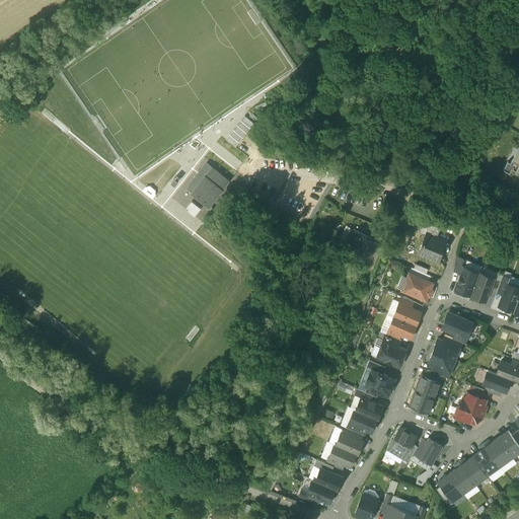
[(241,146),(253,152),(258,143),(246,136),(241,146)]
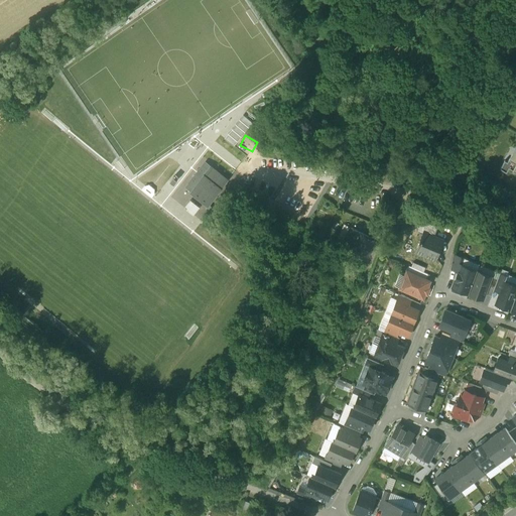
[(515,147),(507,163),(505,161),(500,169),(506,173),(509,168),(515,172),(515,147)]
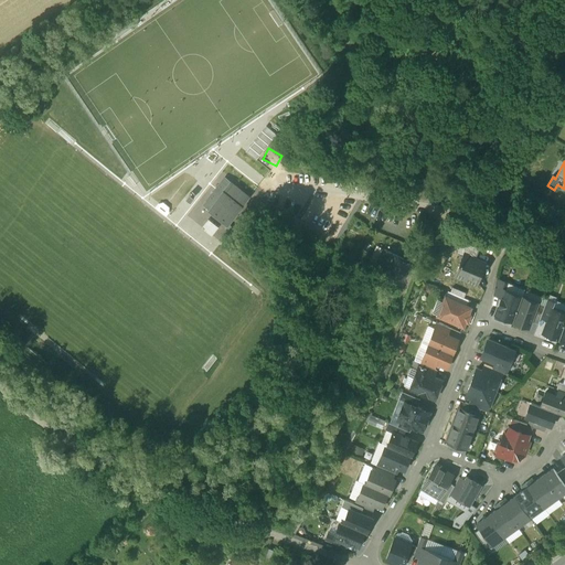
[(230,183),(226,188),(222,183),(208,201),(212,205),(209,210),(227,224),(248,198),(230,183)]
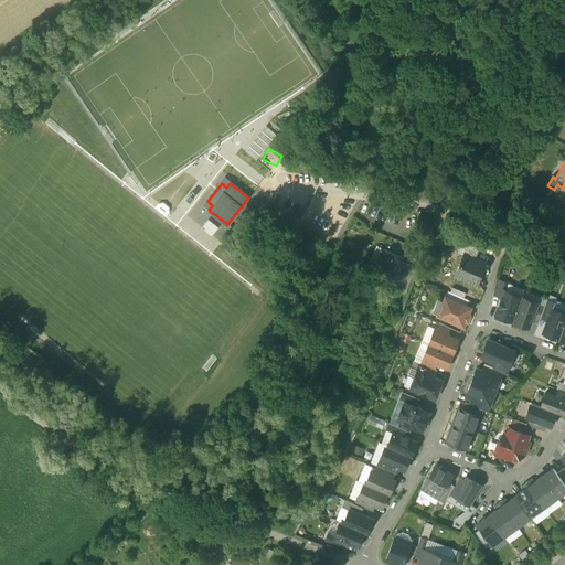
[(210,217),(203,227),(215,234),(221,225),(210,217)]
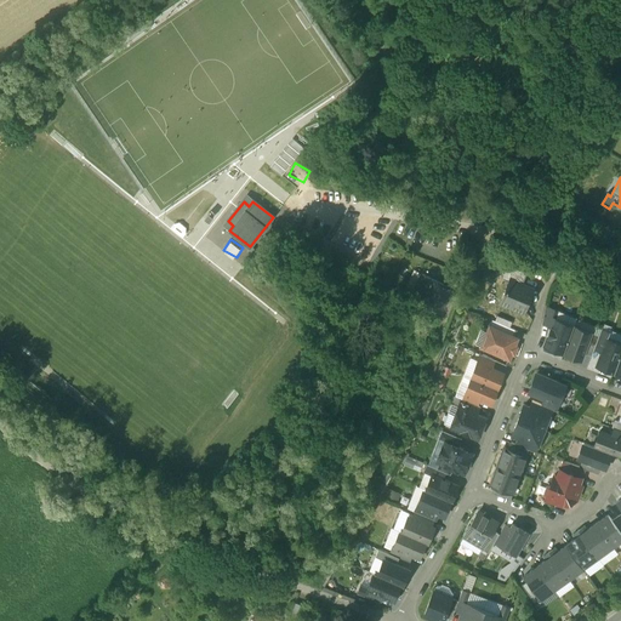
[(524,269),(507,268),(502,279),(510,281),(523,286),(529,271),(524,269)]
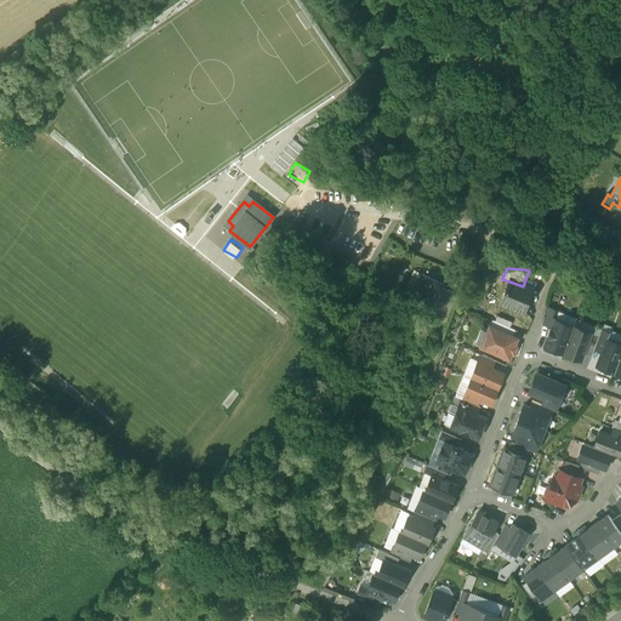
[(434,280),(422,274),(412,292),(426,298),(434,280)]
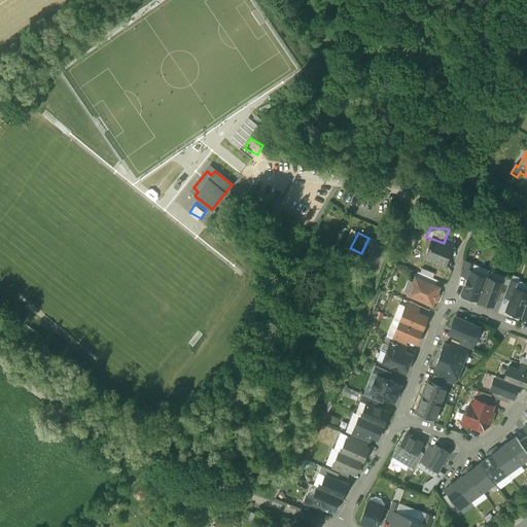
[(384,246),(369,238),(361,253),(376,260),(384,246)]
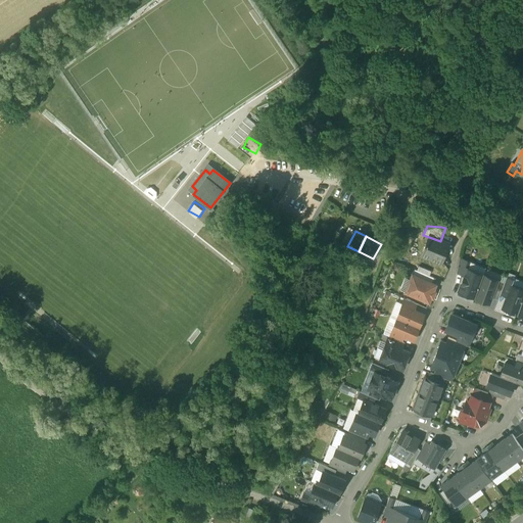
[(440,241),(429,237),(422,256),(441,264),(448,244),(440,241)]
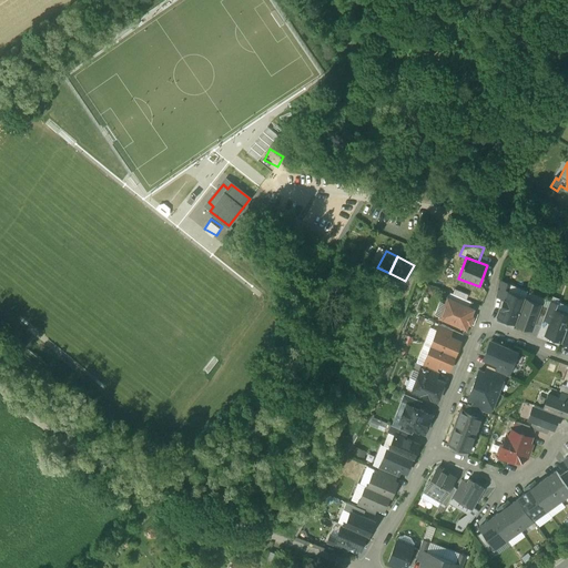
[(510,285),(499,282),(496,297),(503,301),(506,293),(507,293),(510,285)]
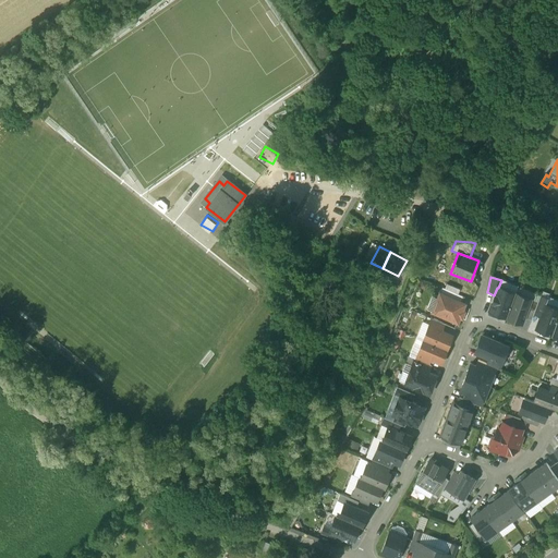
[(518,287),(516,294),(531,300),(538,302),(541,296),(541,294),(518,287)]
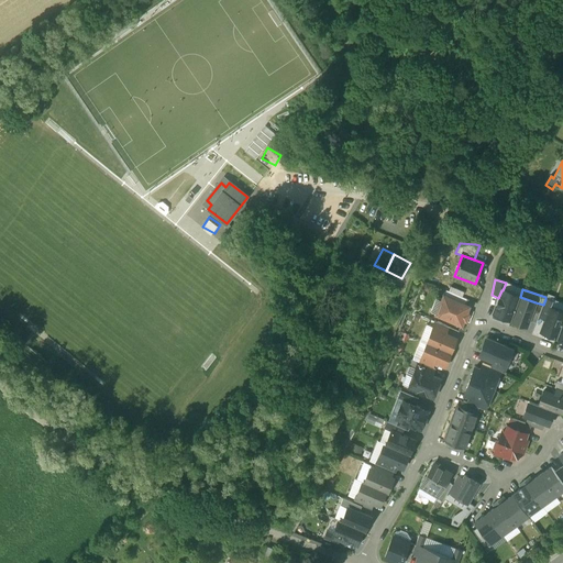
[(503,290),(501,290),(498,298),(499,298),(494,313),(511,320),(520,297),(503,290)]
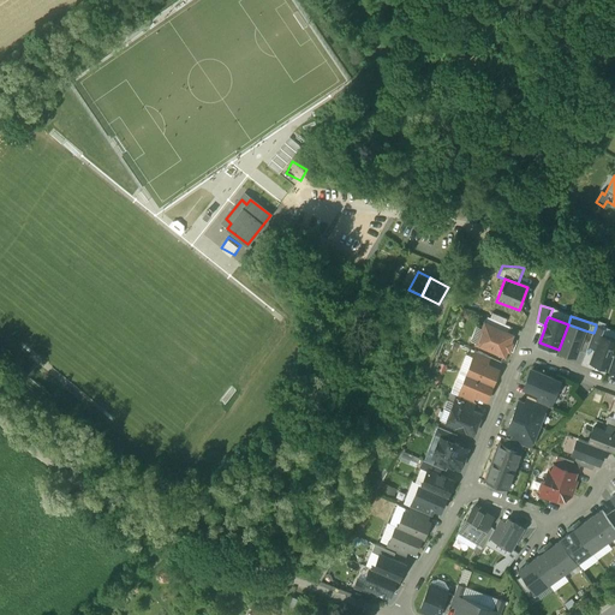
[(509,329),(490,321),(487,327),(507,335),(509,332),(509,329)]
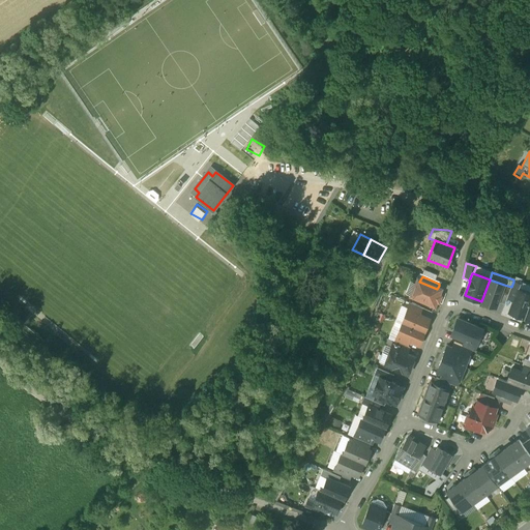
[(504,285),(490,280),(481,301),(481,302),(496,307),(498,302),(504,285)]
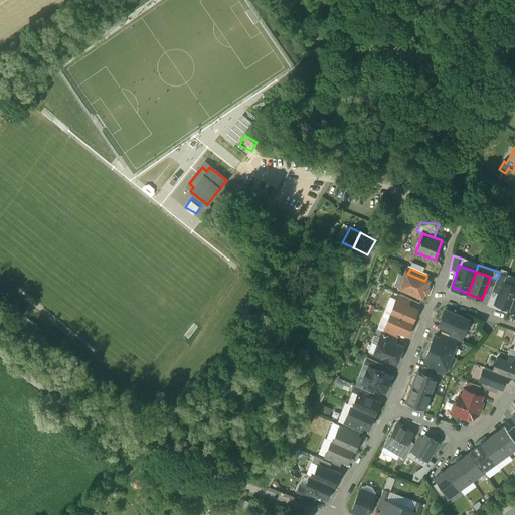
[(407,274),(406,274),(399,290),(421,299),(424,293),(423,293),(424,289),(425,289),(428,282),(424,281),(407,274)]
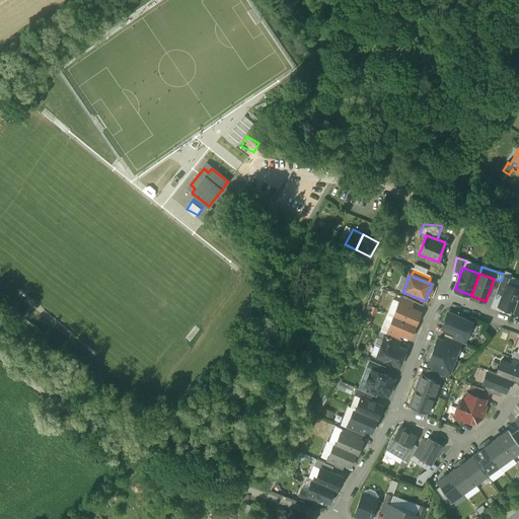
[(510,278),(503,276),(501,281),(497,292),(503,295),(507,283),(508,284),(510,278)]
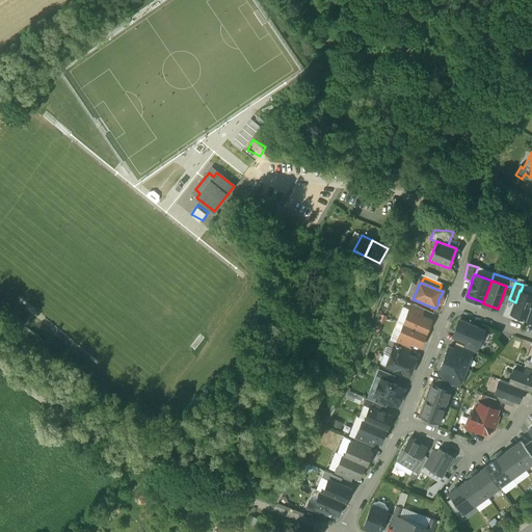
[(513,288),(506,286),(500,303),(507,306),(509,299),(513,288)]
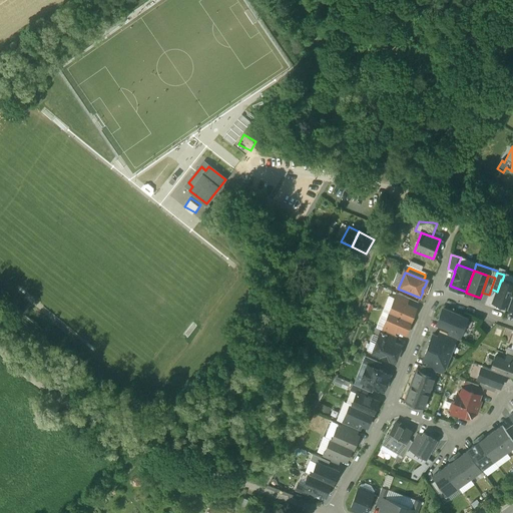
[(512,284),(502,281),(501,280),(497,292),(492,303),(507,308),(512,293),(512,284)]
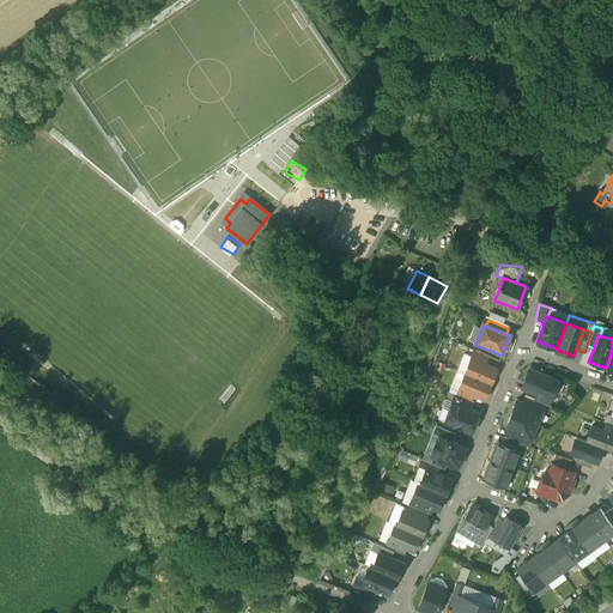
[(489,358),(474,352),(471,360),(485,365),(489,358)]
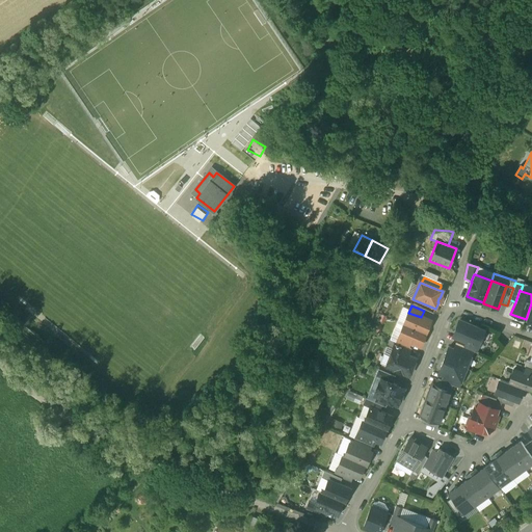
[(421,317),(408,313),(404,325),(426,334),(431,321),(421,317)]
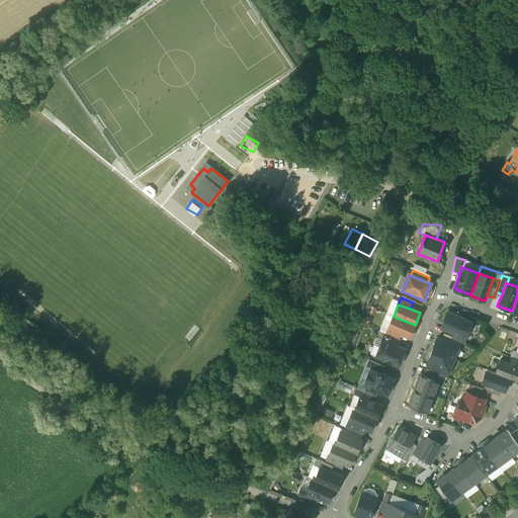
[(471,322),(447,312),(441,327),(454,332),(465,337),(471,322)]
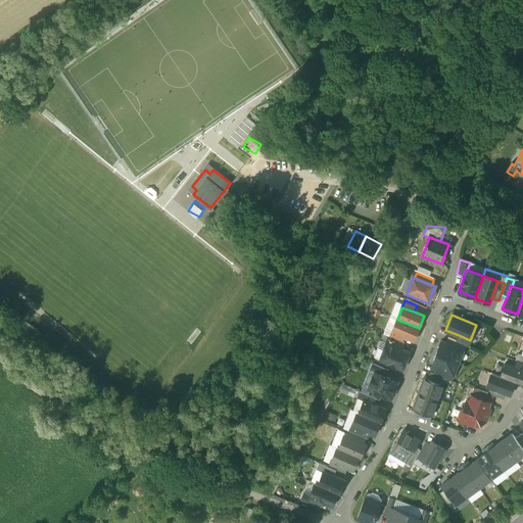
[(419,328),(397,320),(392,331),(405,336),(414,340),(419,328)]
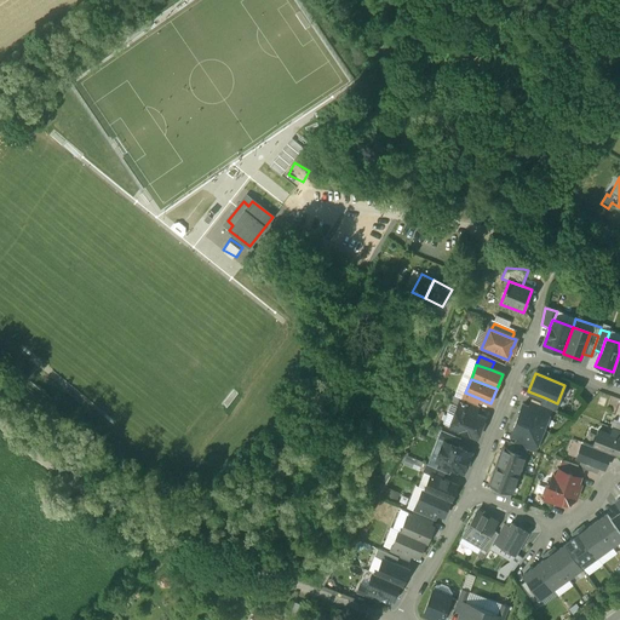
[(480,399),(465,392),(463,400),(476,406),(480,399)]
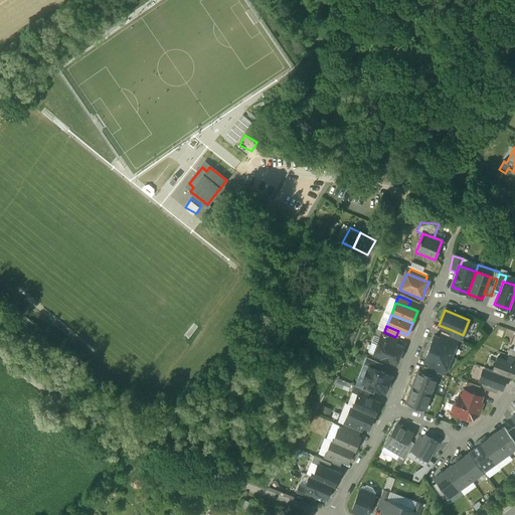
[(463,335),(452,330),(450,336),(458,339),(461,340),(463,335)]
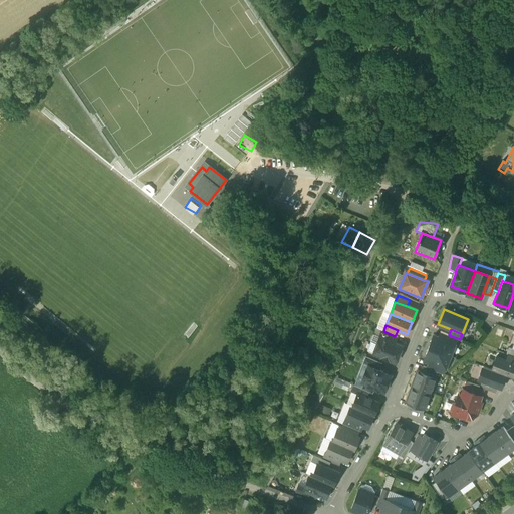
[(383,331),(381,331),(379,337),(395,343),(397,337),(395,336),(383,331)]
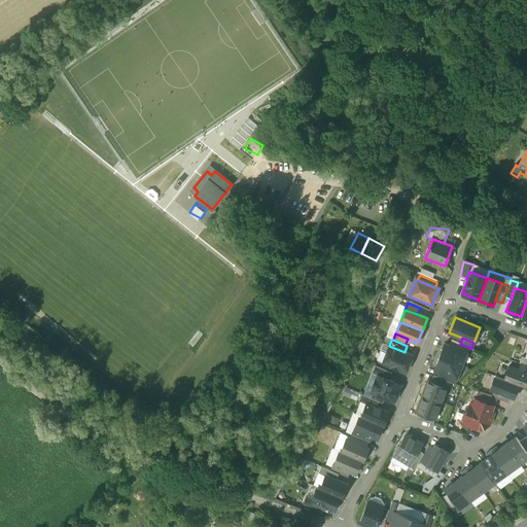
[(460,344),(451,341),(449,346),(466,353),(468,347),(460,344)]
